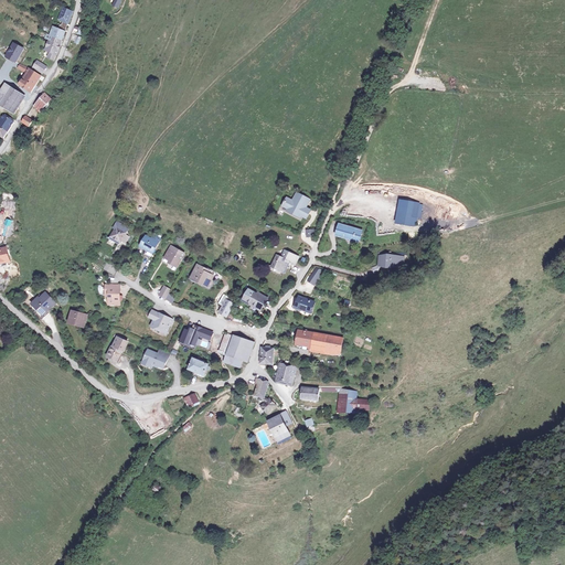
[(72,12),(64,9),(59,21),(66,24),(72,12)]
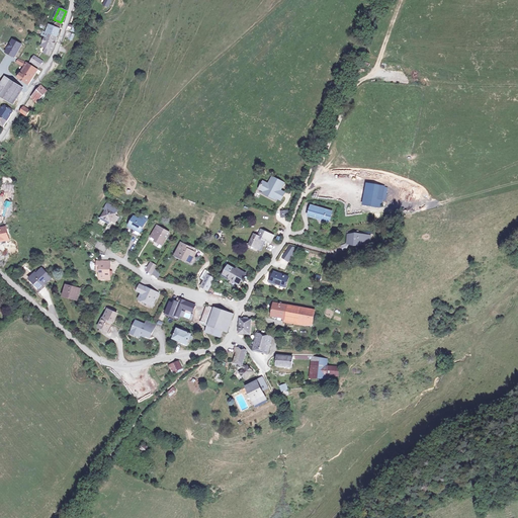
[(55,41),(59,29),(50,25),(40,46),(45,47),(42,53),(49,55),(55,41)]
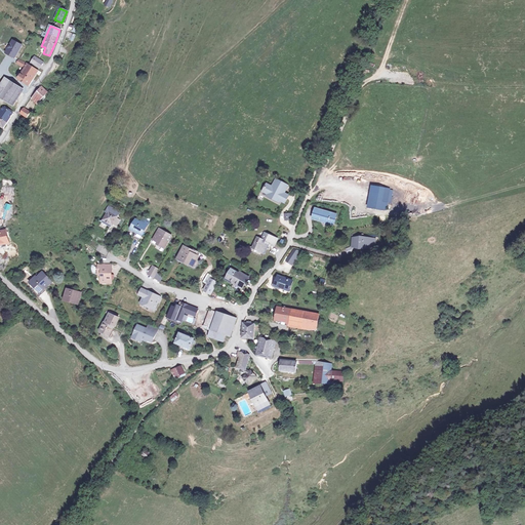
[(10,38),(3,50),(14,56),(22,44),(10,38)]
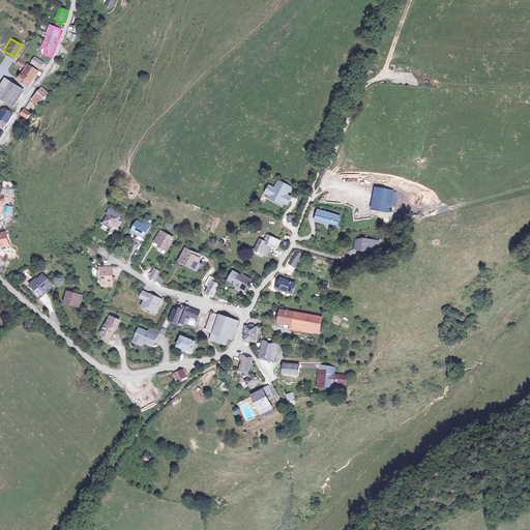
[(42,64),(37,60),(33,66),(38,69),(42,64)]
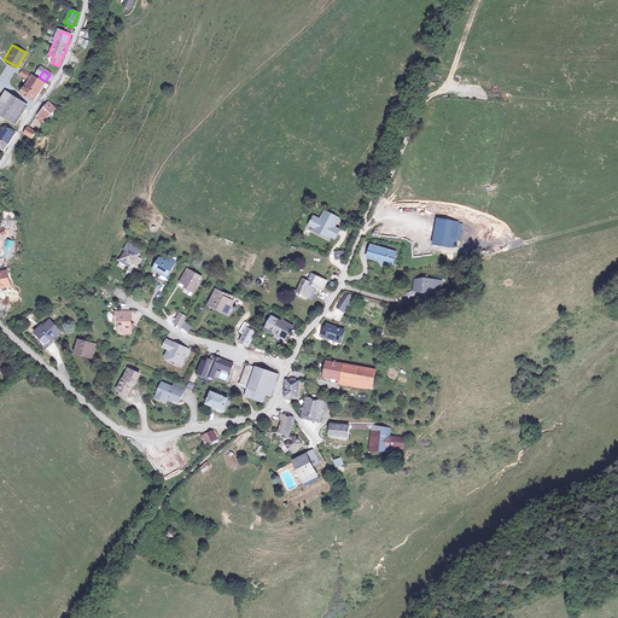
[(47,87),(28,75),(25,79),(28,81),(21,93),(33,100),(36,93),(40,88),(44,91),(47,87)]
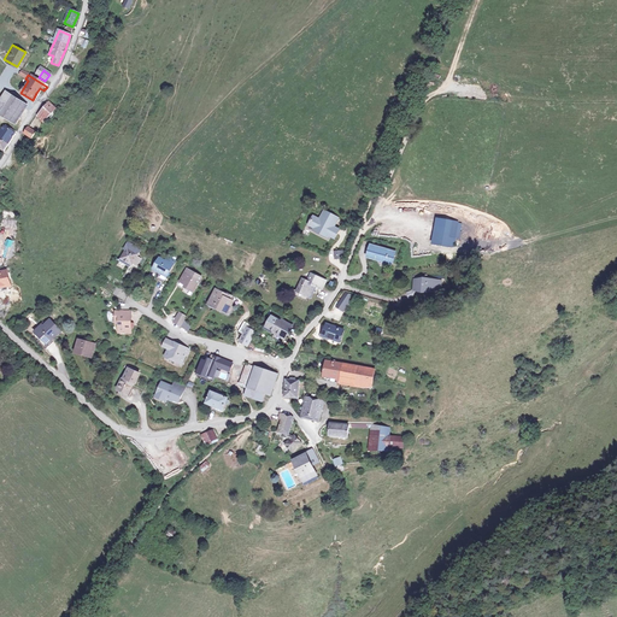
[(0,103),(5,106),(11,95),(5,93),(1,99),(0,100),(0,103)]
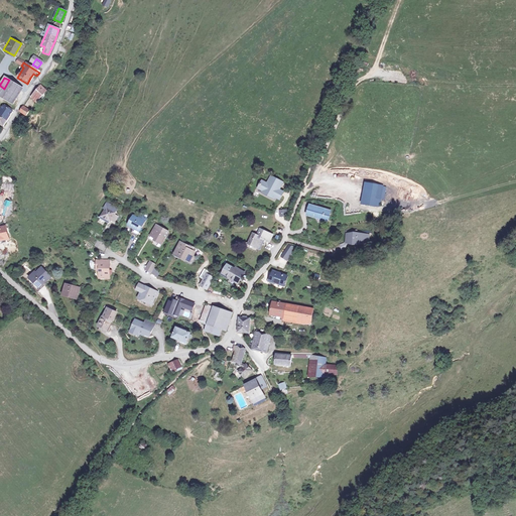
[(19,86),(9,80),(4,89),(0,86),(0,96),(9,102),(19,86)]
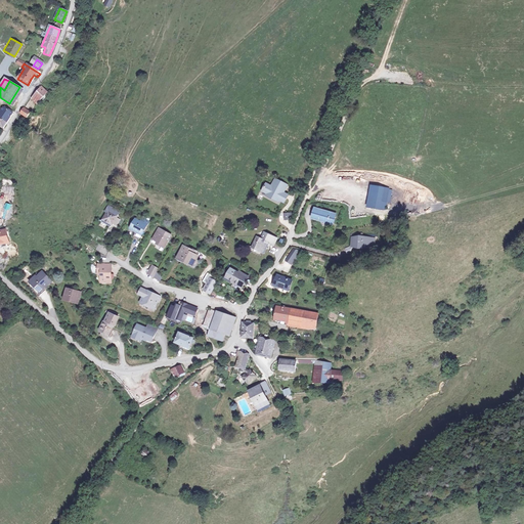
[(23,89),(19,87),(9,103),(12,105),(23,89)]
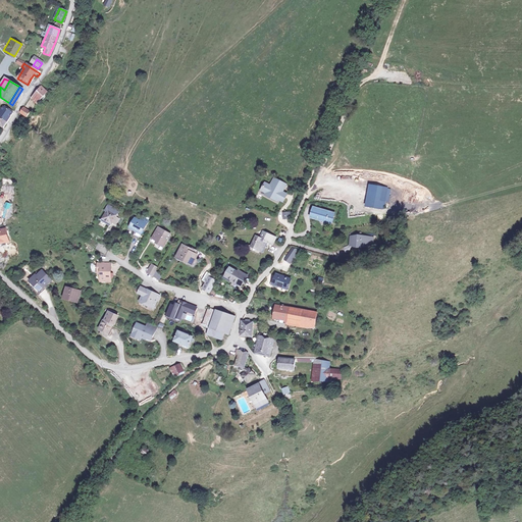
[(41,88),(32,98),(36,102),(41,97),(46,92),(41,88)]
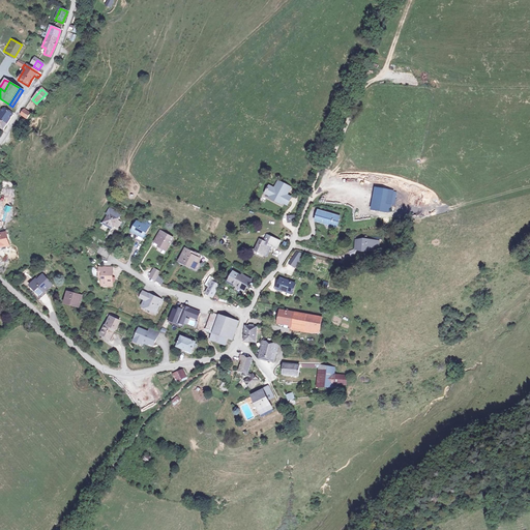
[(0,126),(3,128),(12,114),(3,109),(0,112),(0,126)]
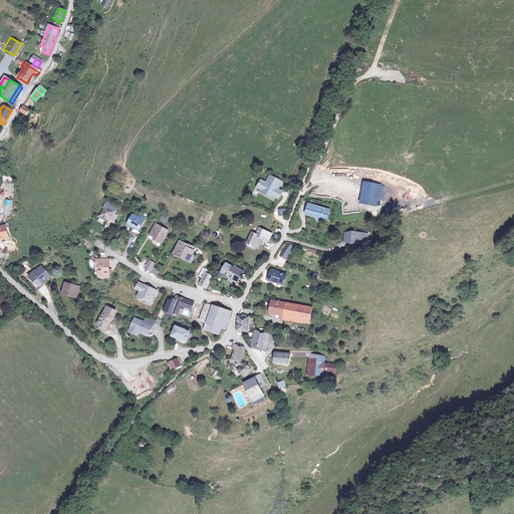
[(28,109),(21,105),(19,110),(25,113),(28,109)]
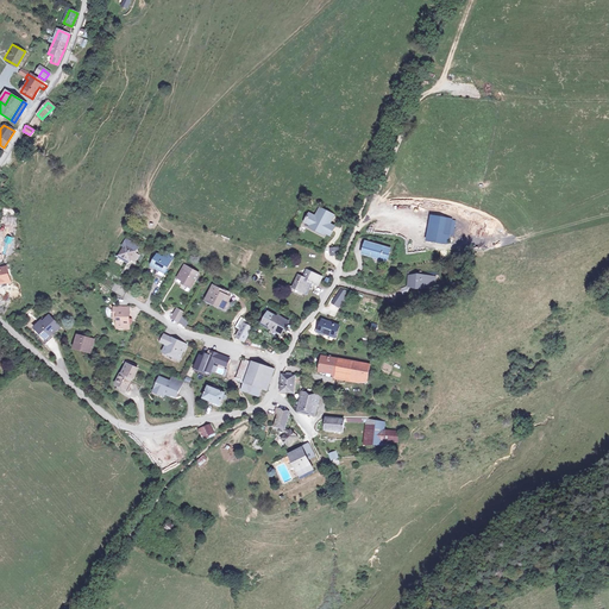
[(311,213),(306,221),(312,225),(311,226),(324,234),(325,232),(331,234),(333,231),(333,230),(330,228),(331,225),(330,224),(334,215),(321,208),(318,214),(320,215),(318,218),(311,213)]
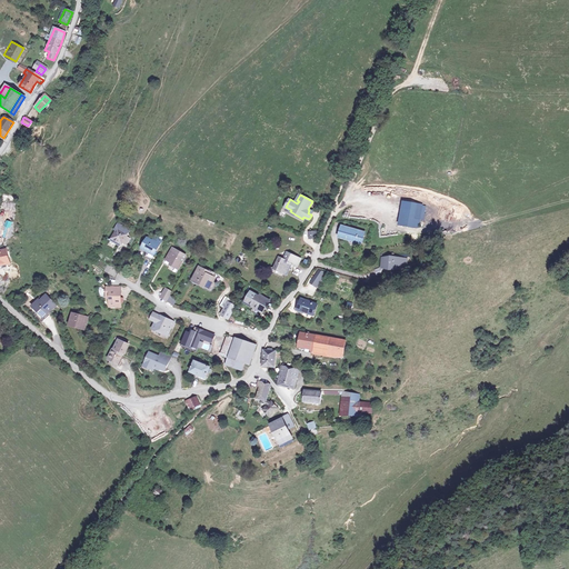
[(426,203),(422,202),(403,199),(400,222),(419,225),(420,217),(425,217),(426,203)]
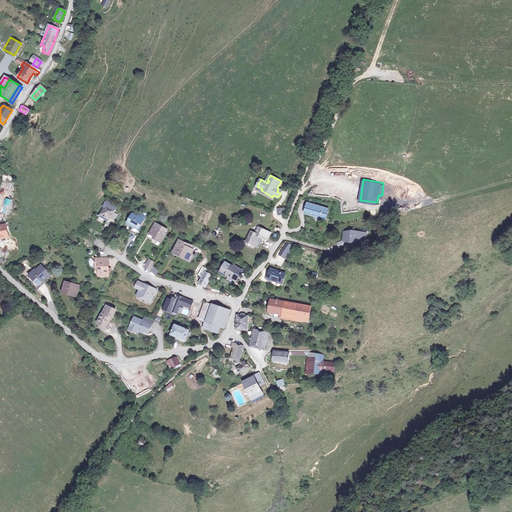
[(114,206),(106,202),(103,207),(105,208),(100,215),(109,221),(111,219),(114,213),(115,212),(113,211),(112,210),(114,207),(114,206)]
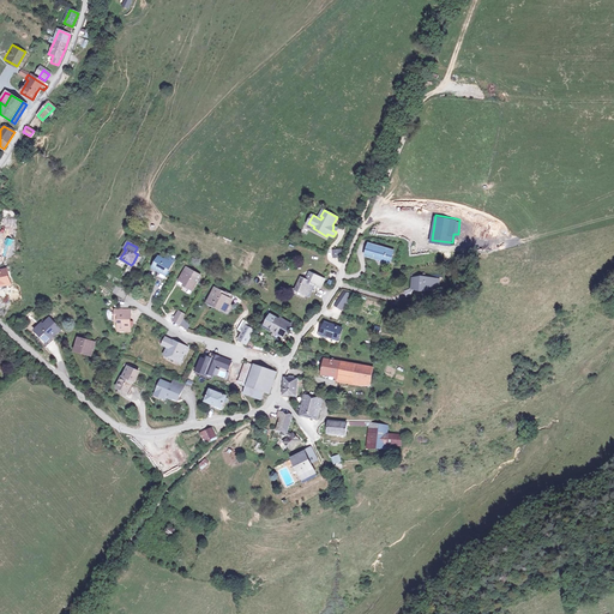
[(393,252),(369,245),(367,254),(391,260),(393,252)]
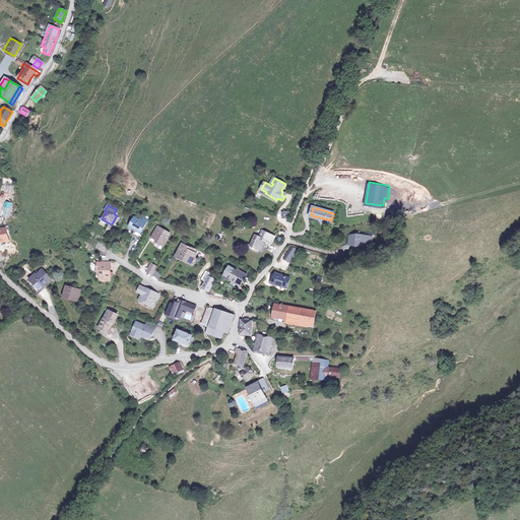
[(136,217),(131,226),(137,230),(142,232),(149,220),(143,217),(141,220),(136,217)]
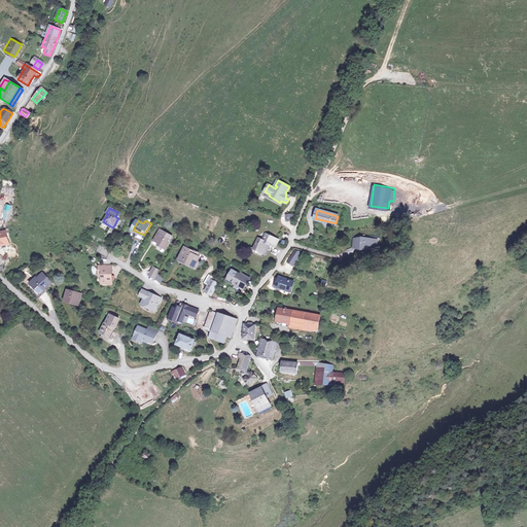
[(174,236),(161,230),(154,241),(160,243),(157,245),(163,247),(164,245),(168,247),(174,236)]
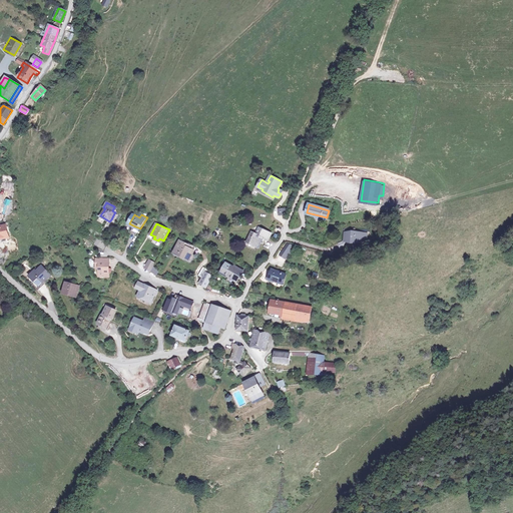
[(271,234),(259,227),(255,233),(251,231),(246,241),(258,246),(263,237),(268,240),(271,234)]
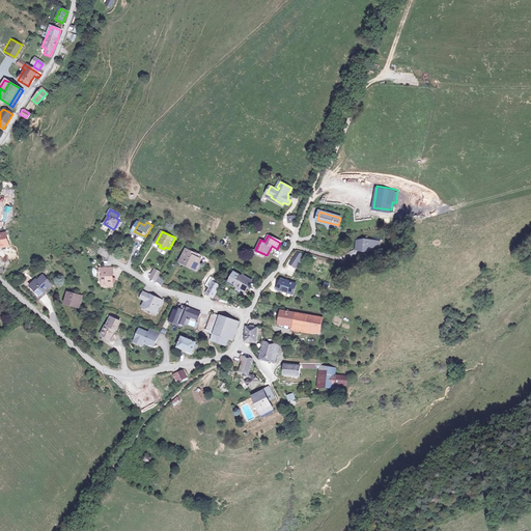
[(380,240),(359,239),(358,254),(368,254),(368,248),(379,249),(380,240)]
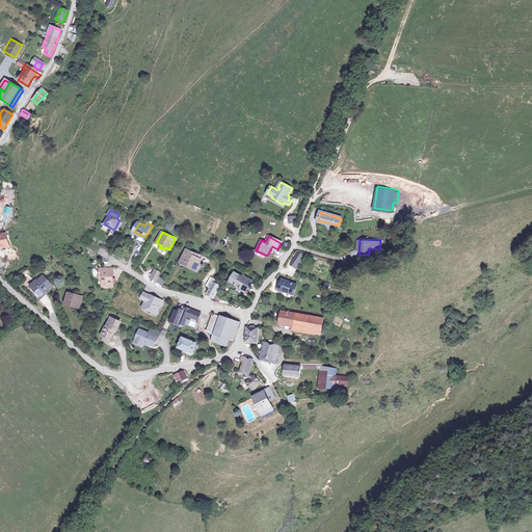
[(193,253),(185,248),(179,259),(184,262),(183,263),(187,266),(192,268),(195,263),(196,264),(200,259),(198,259),(194,257),(195,255),(193,253)]
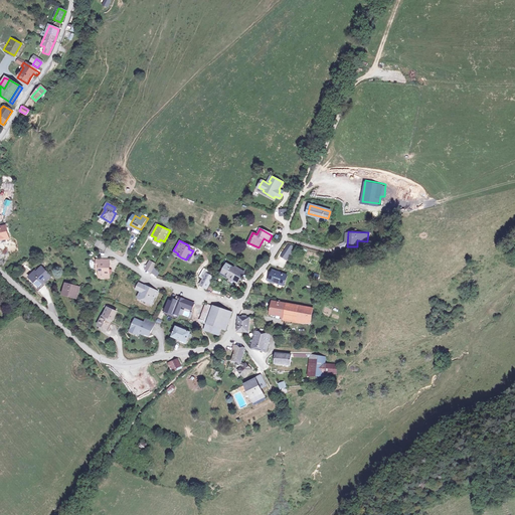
[(295,246),(289,243),(280,256),(287,261),(295,246)]
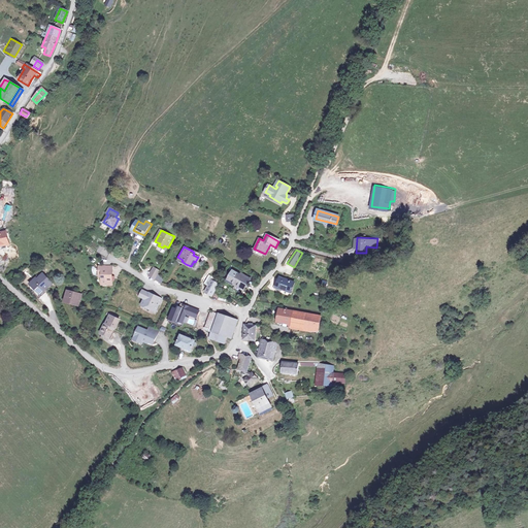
[(199,264),(195,262),(194,261),(191,266),(186,264),(185,266),(195,271),(199,264)]
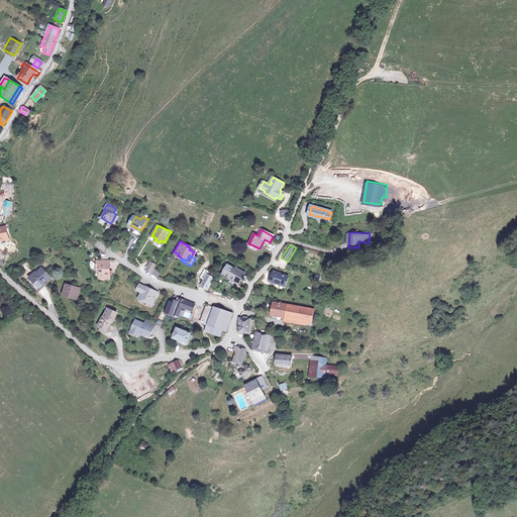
[(105,261),(97,261),(97,267),(100,267),(100,271),(100,279),(110,279),(110,274),(110,271),(110,265),(105,265),(105,261)]
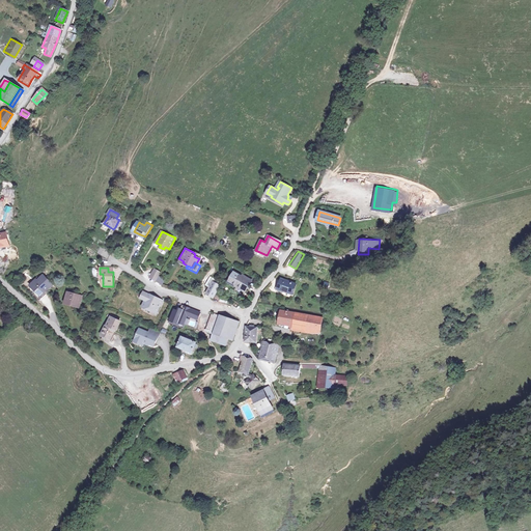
[(159,274),(152,271),(149,277),(156,280),(159,274)]
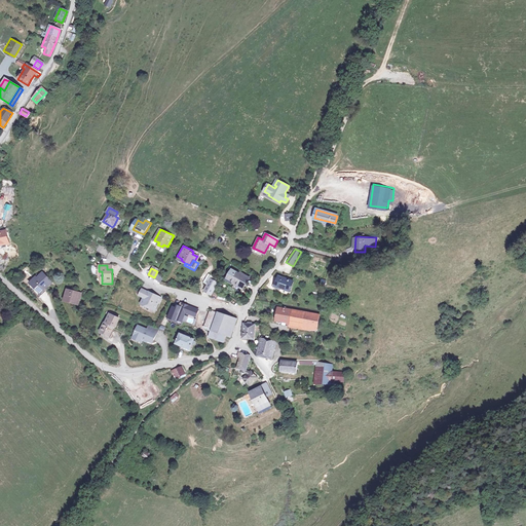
[(239,274),(231,270),(227,278),(240,286),(245,277),(246,275),(240,272),(239,274)]
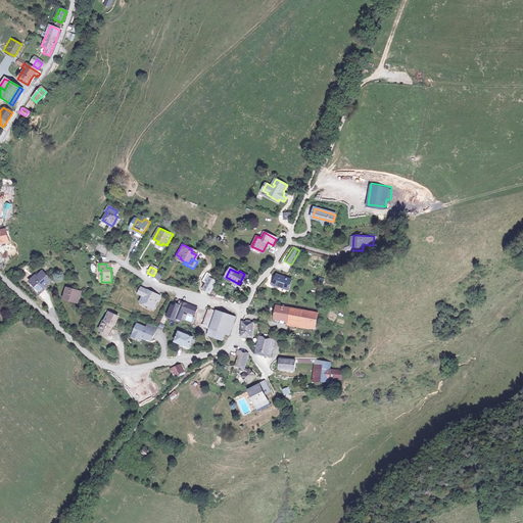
[(212,274),(206,271),(201,279),(205,281),(202,286),(209,290),(215,282),(209,279),(212,274)]
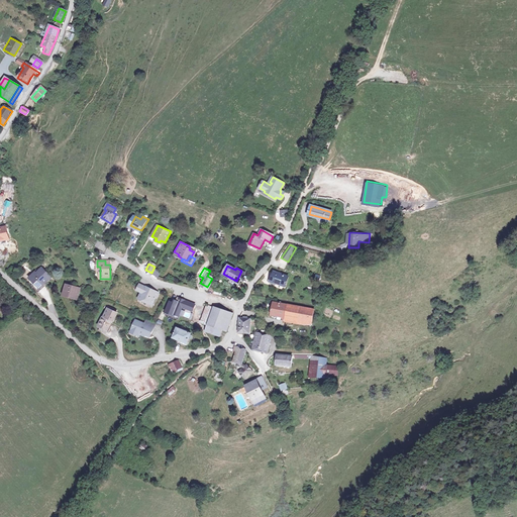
[(285,275),(271,270),(268,280),(281,284),(285,275)]
